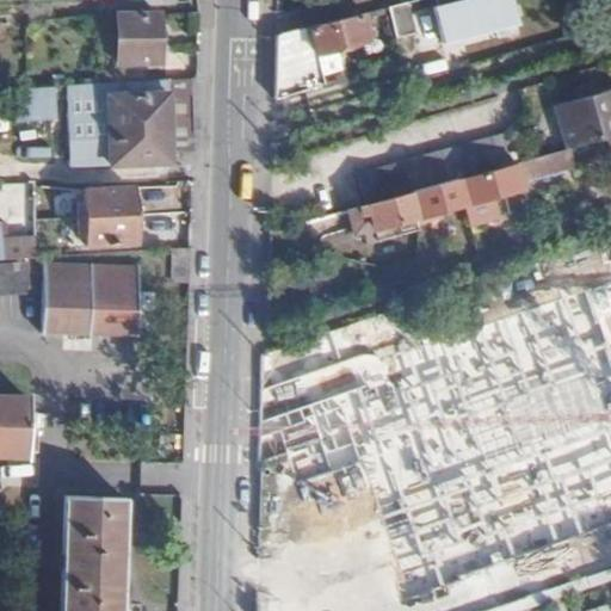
[(408,0),(389,5),(395,34),(414,29),(408,0)]
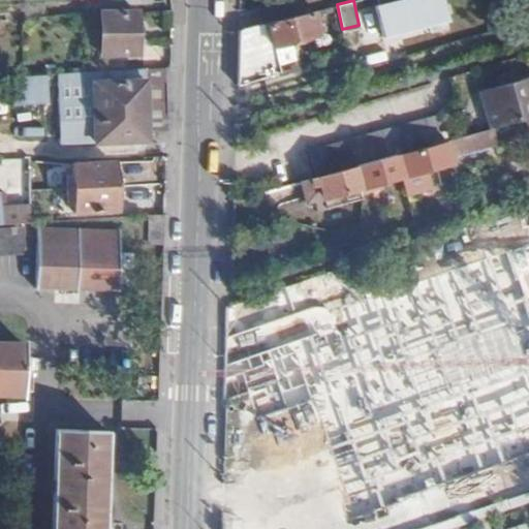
[(375,0),(354,0),(353,0),(359,25),(362,42),(383,38),(377,8),(375,0)]
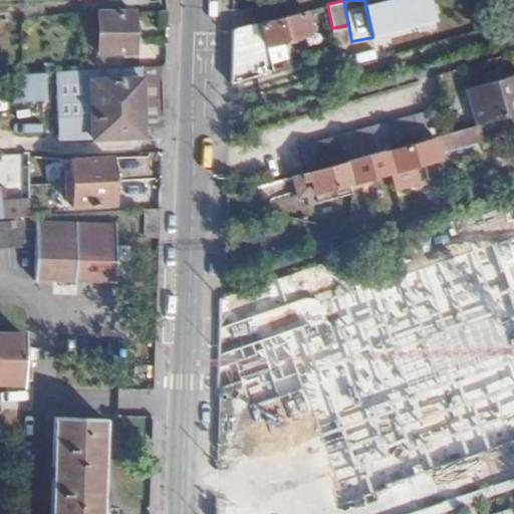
[(429,0),(395,0),(366,8),(372,37),(434,19),(429,0)]
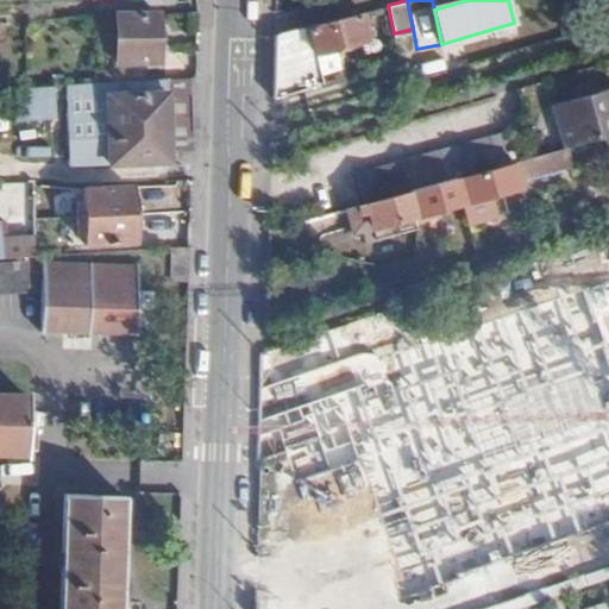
[(364,11),(308,25),(315,54),(320,77),(341,71),(337,48),(369,39),(364,11)]
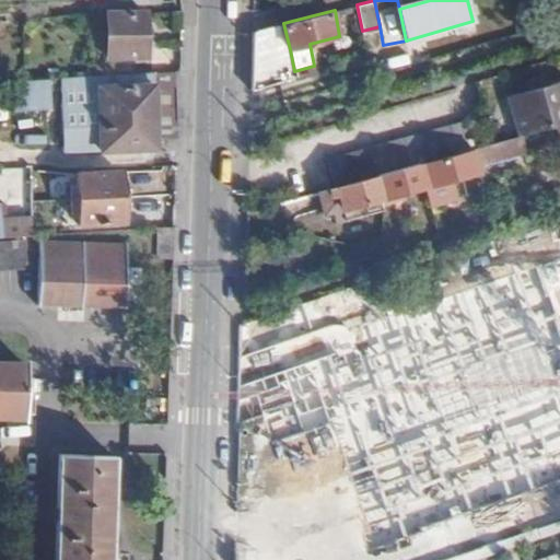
[(144,56),(146,15),(146,12),(104,13),(105,57),(144,56)]
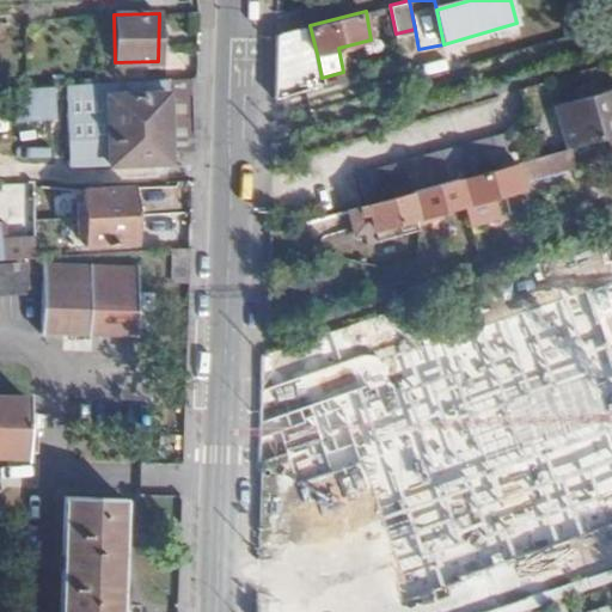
[(277,34),(275,92),(322,78),(317,54),(310,25),(277,34)]
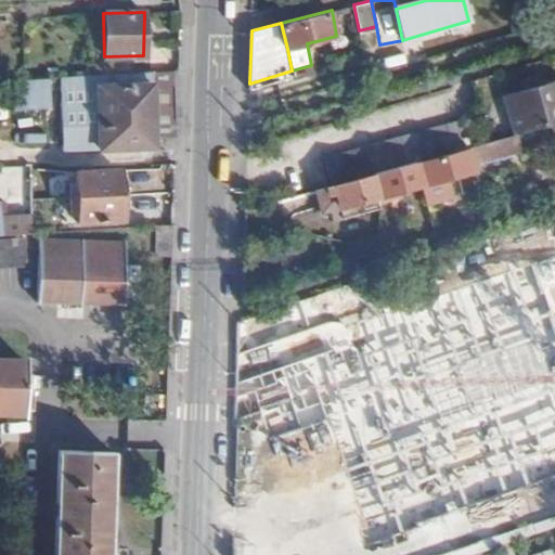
[(292,71),(249,84),(249,88),(249,93),(294,79),(292,71)]
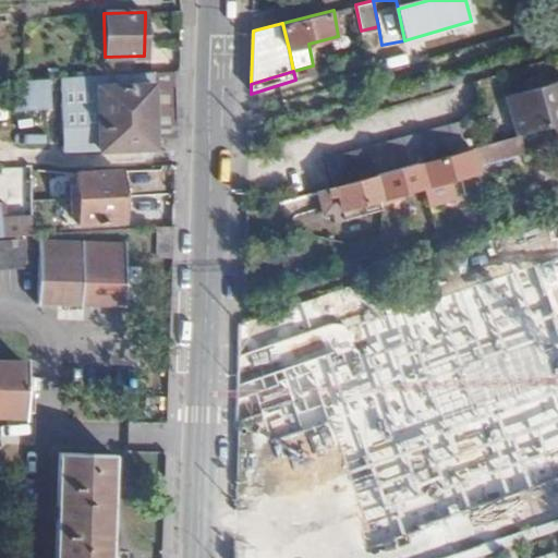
[(172,72),(150,73),(96,75),(97,88),(150,86),(154,147),(177,145),(172,72)]
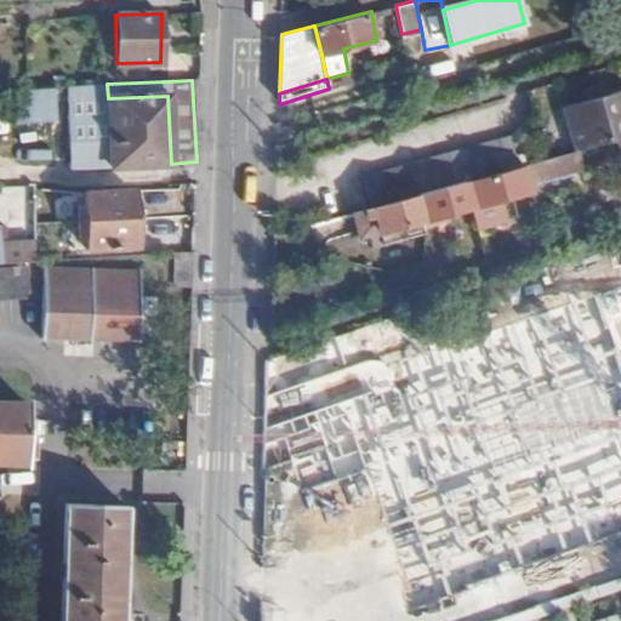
[(108,98),(107,84),(64,86),(69,169),(171,164),(167,96),(108,98)]
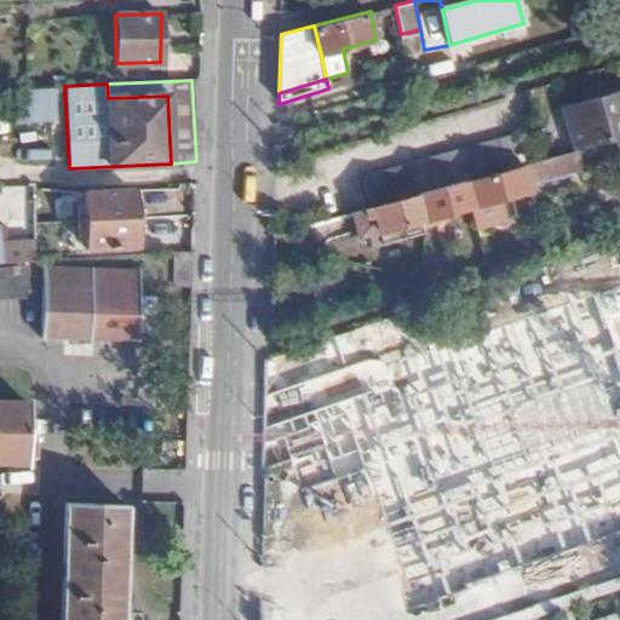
[(50,87),(11,90),(13,121),(51,119),(50,87)]
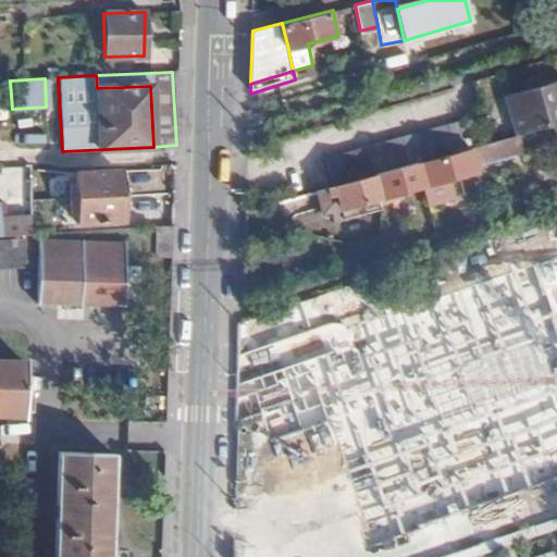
[(556,82),(506,96),(516,135),(556,124),(556,82)]
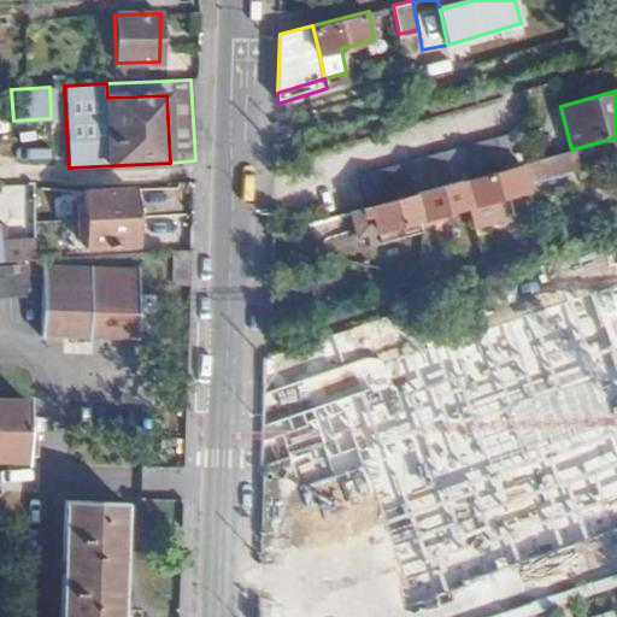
[(362,177),(368,206),(440,187),(466,178),(505,169),(498,139),(362,177)]
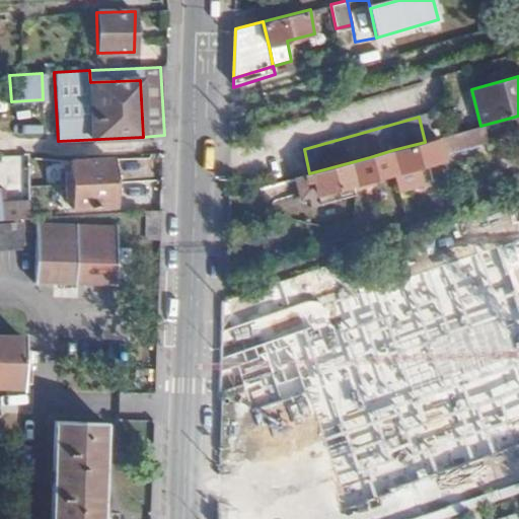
[(397,170),(405,202),(432,195),(425,162),(442,158),(441,153),(484,141),(480,126),(425,142),(392,150),(397,170)]
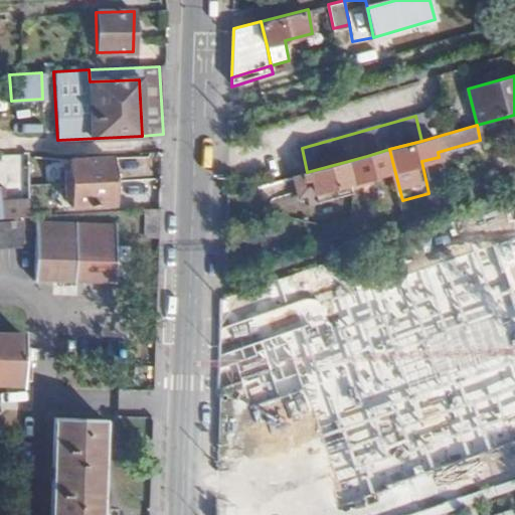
[(307,172),(294,175),(299,194),(316,190),(318,200),(355,190),(353,179),(394,169),(389,149),(367,156),(307,172)]
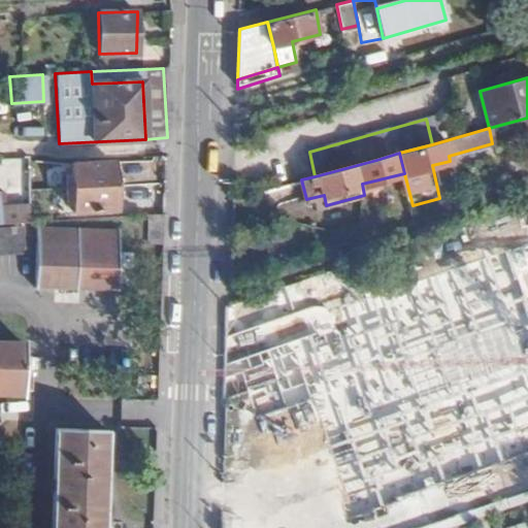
[(70,188),(112,187),(112,166),(69,167),(70,188)]
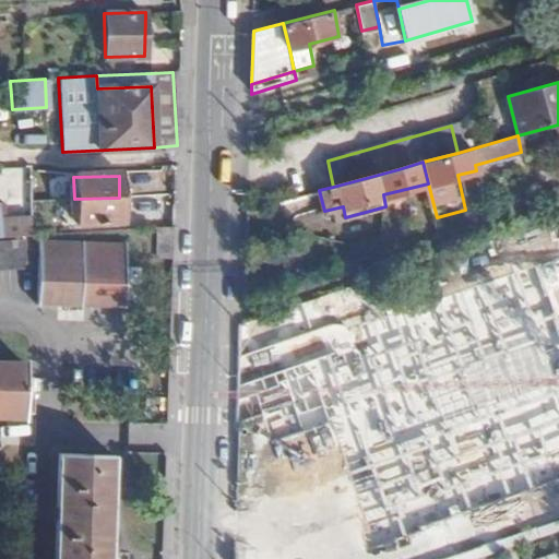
[(120,222),(119,198),(74,199),(74,223),(120,222)]
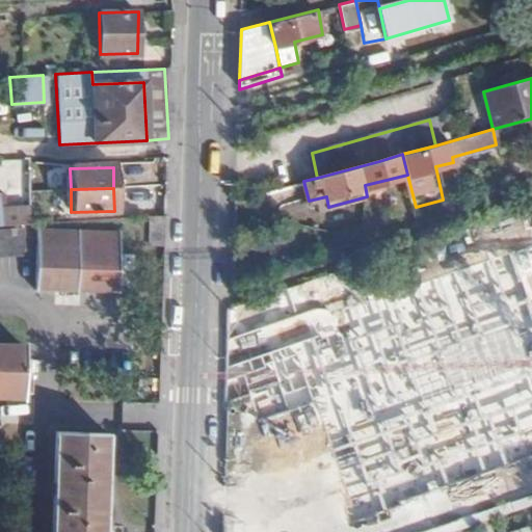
[(531,210),(456,239),(482,318),(531,301),(531,210)]
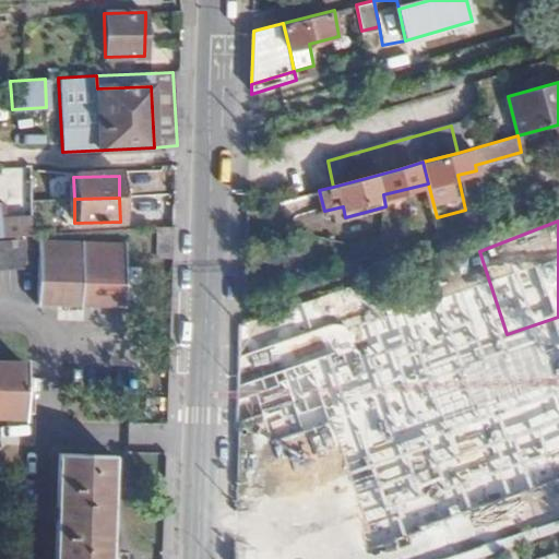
[(0,237),(22,237),(28,236),(28,224),(0,224),(0,237)]
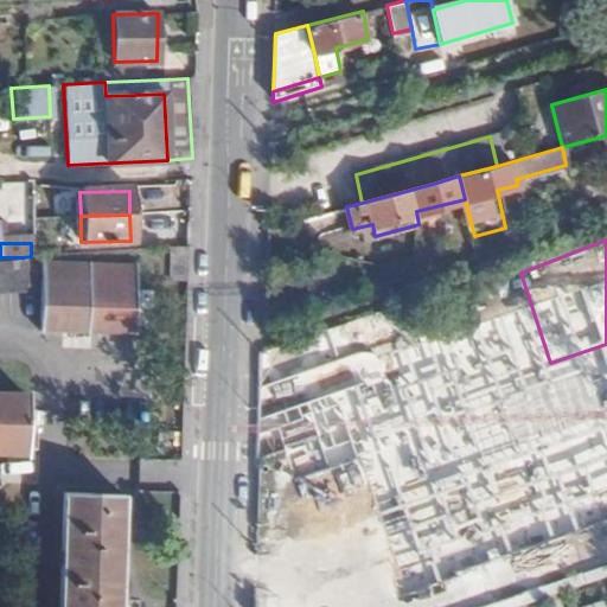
[(187,279),(189,248),(170,249),(171,279),(187,279)]
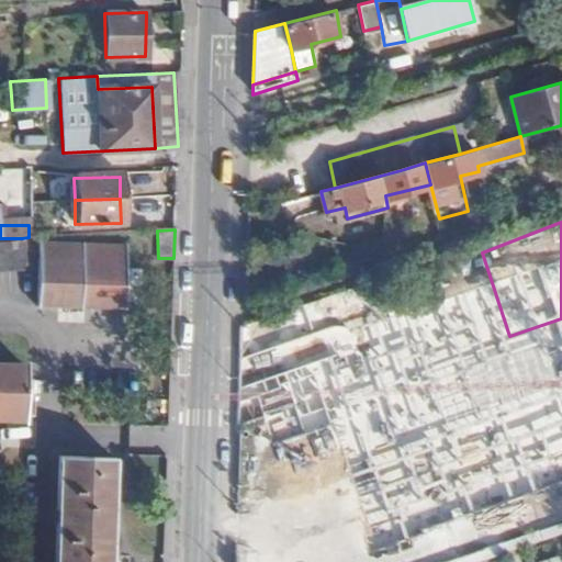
[(0,271),(23,270),(22,238),(0,238),(0,271)]
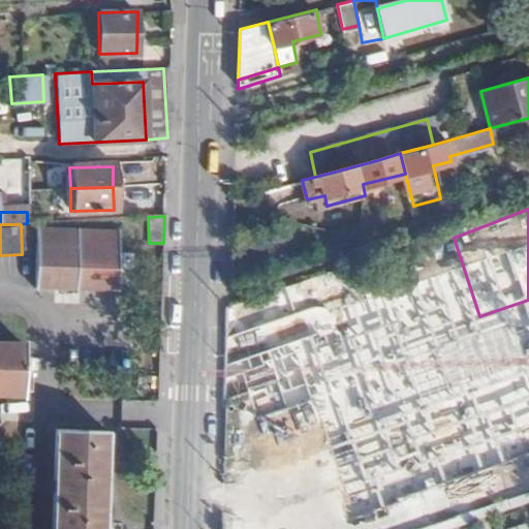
[(34,228),(33,289),(59,289),(113,289),(114,230),(34,228)]
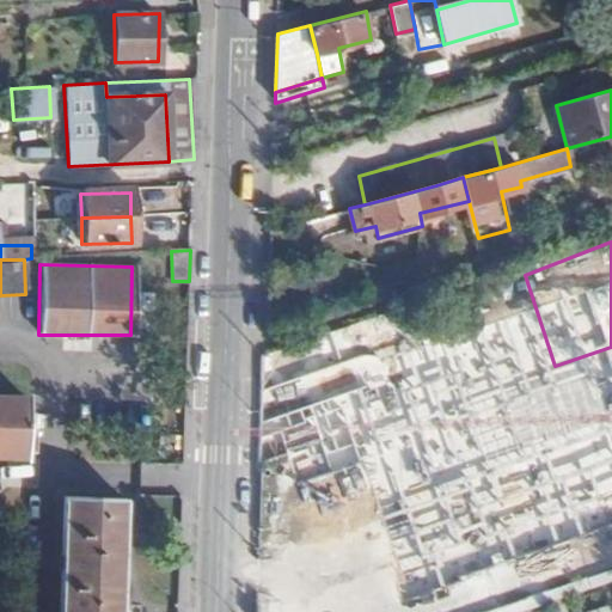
[(377,344),(399,337),(391,310),(305,336),(332,421),(395,402),(377,344)]
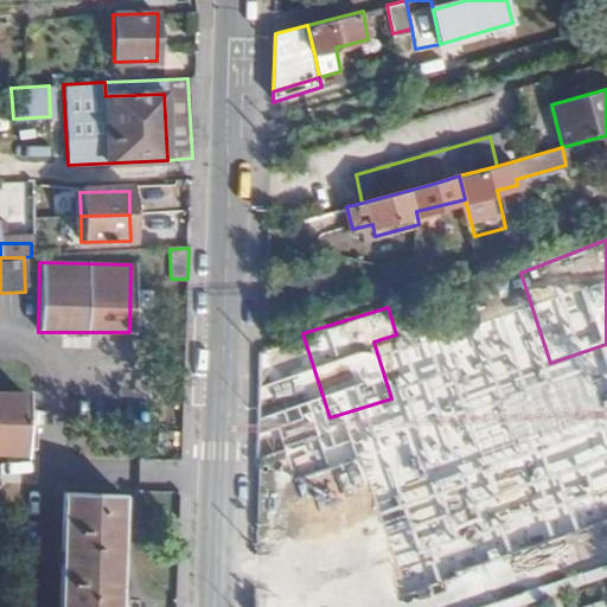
[(0,451),(24,453),(24,391),(0,390),(0,451)]
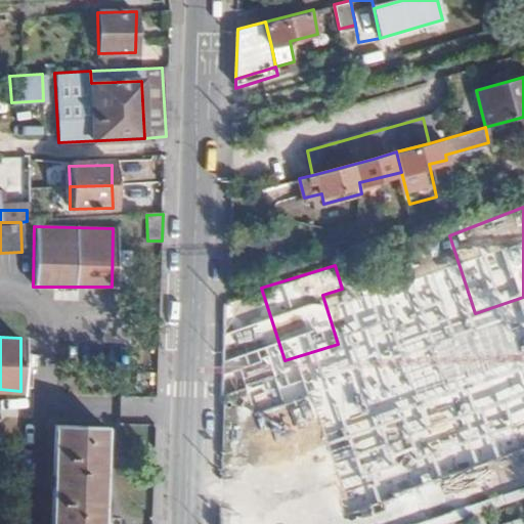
[(265,447),(312,427),(290,378),(244,398),(265,447)]
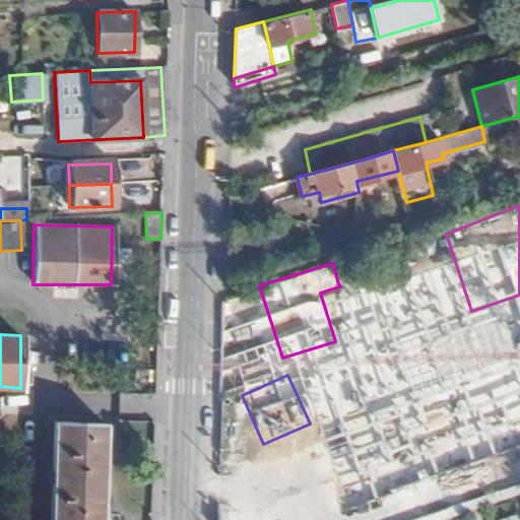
[(54,423),(50,519),(96,519),(98,513),(101,425),(54,423)]
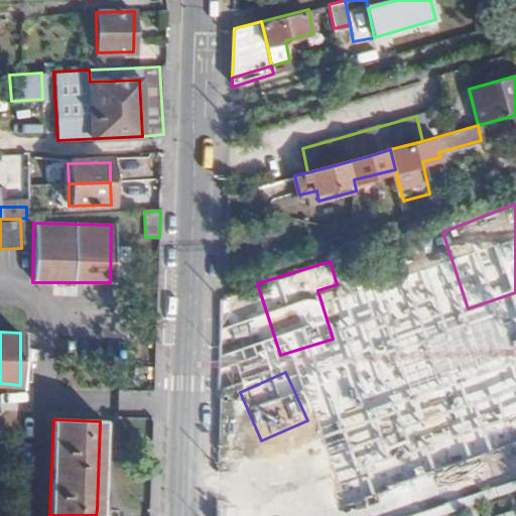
[(515,479),(461,499),(428,510),(409,515),(459,515),(515,497),(515,479)]
